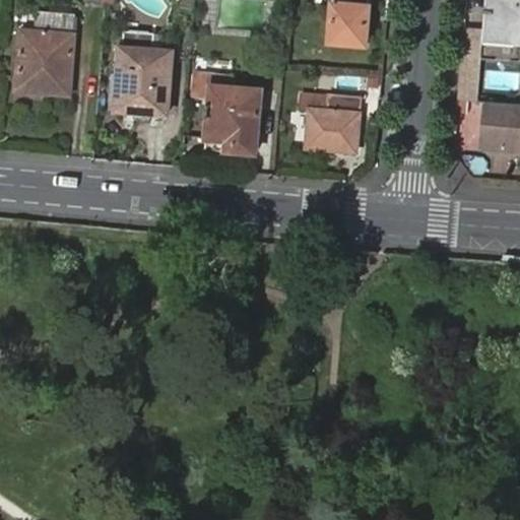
[(335,0),(331,42),(366,45),(370,0),(335,0)]
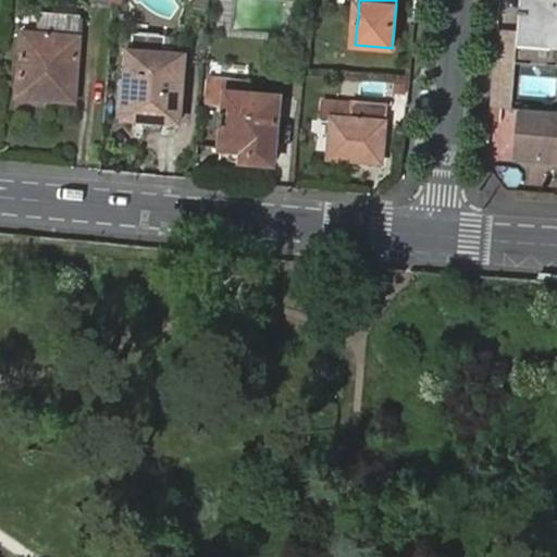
[(521,0),(517,49),(519,50),(556,52),(556,26),(556,27),(556,17),(528,15),(529,0),(521,0)]
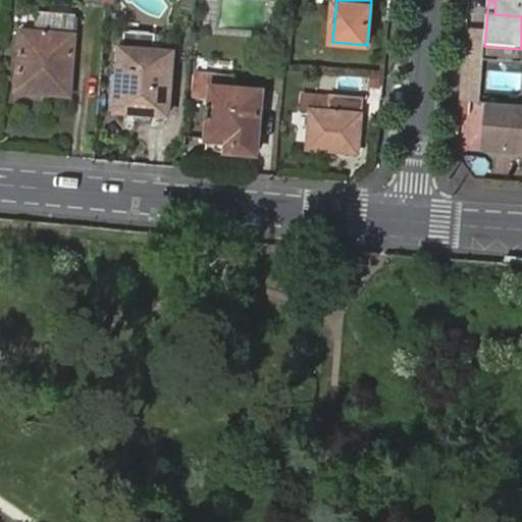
[(521,0),(496,0),(494,14),(521,16),(521,25),(521,24),(521,0)]
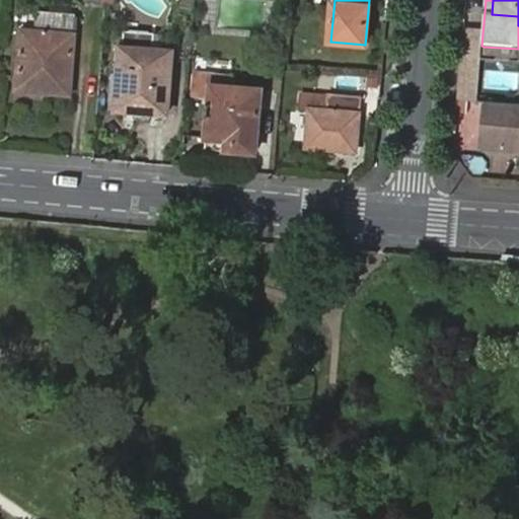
[(21,31),(17,90),(69,93),(75,14),(39,11),(36,32),(21,31)]
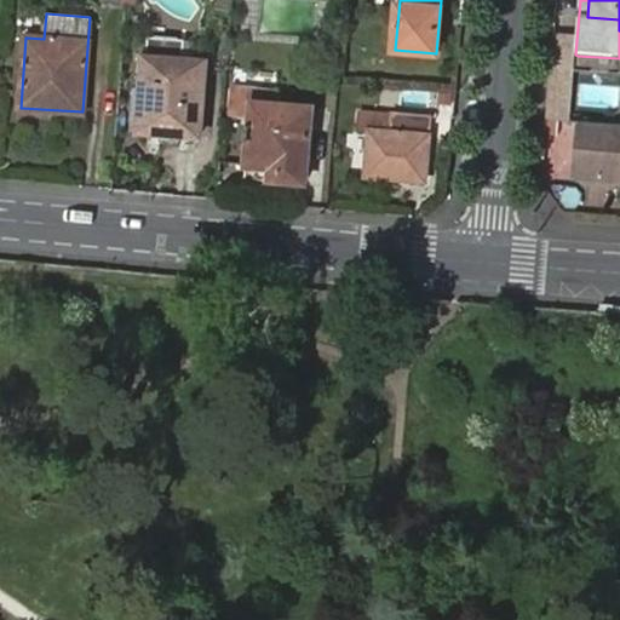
[(147,58),(141,131),(202,136),(207,62),(147,58)]
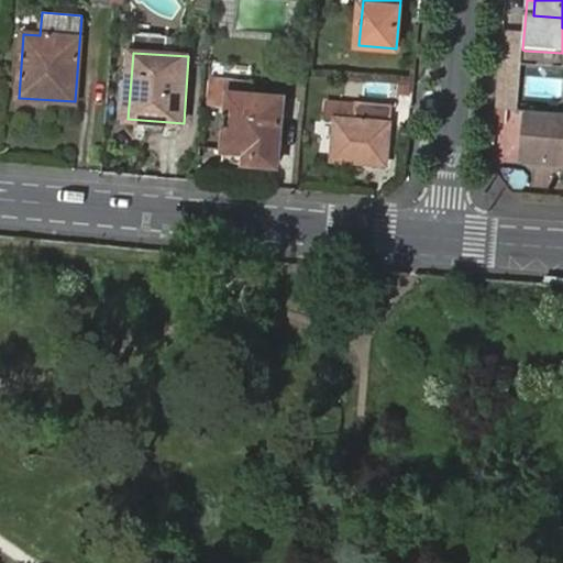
[(229,130),(227,152),(249,153),(247,164),(279,167),(285,99),(232,95),(230,116),(225,116),(224,130),(229,130)]
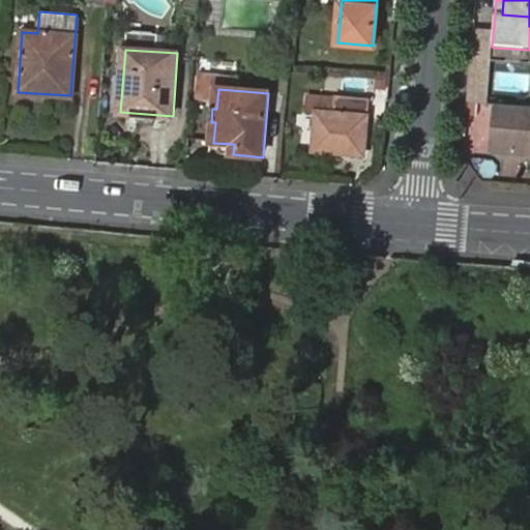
[(337,113),(340,98),(310,95),(308,111),(319,112),(337,113)]
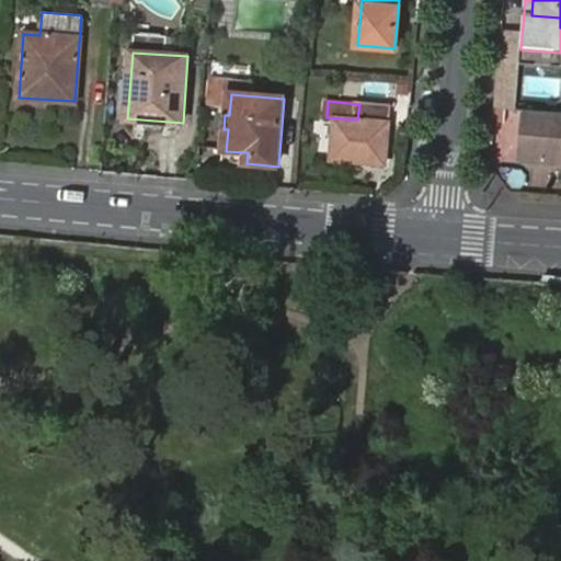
[(359,103),(359,104),(357,119),(338,118),(333,159),(387,164),(392,105),(359,103)]
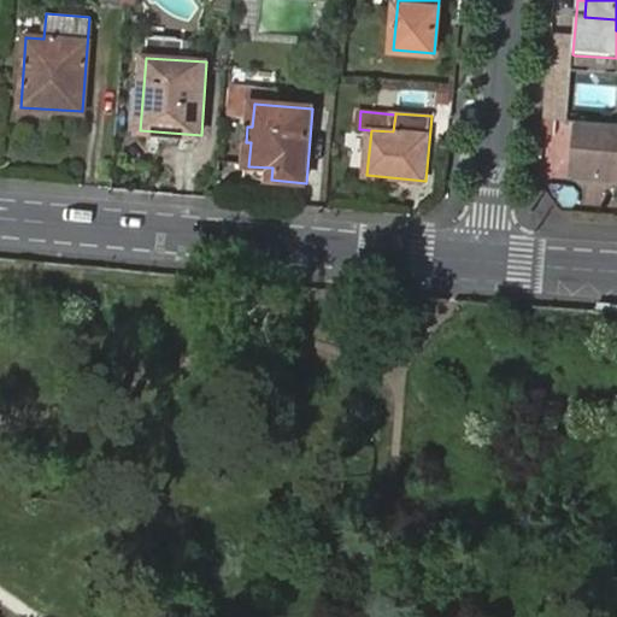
[(616,180),(616,124),(577,122),(575,142),(581,142),(579,163),(586,164),(583,177),(616,180)]
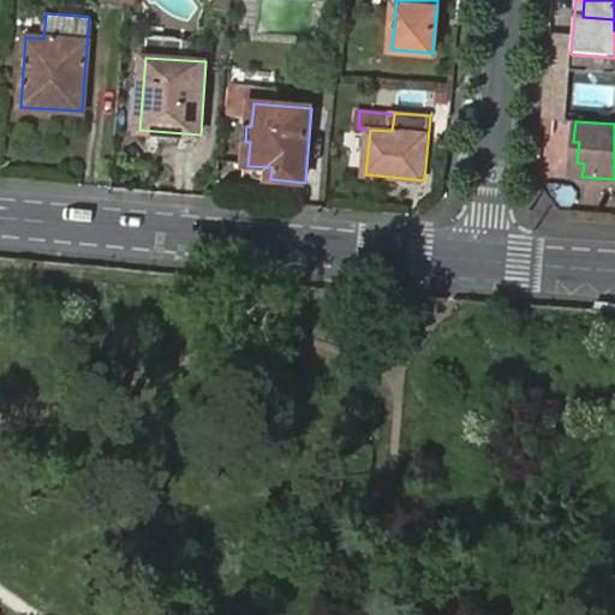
[(242,174),(243,160),(219,157),(218,173),(242,174)]
